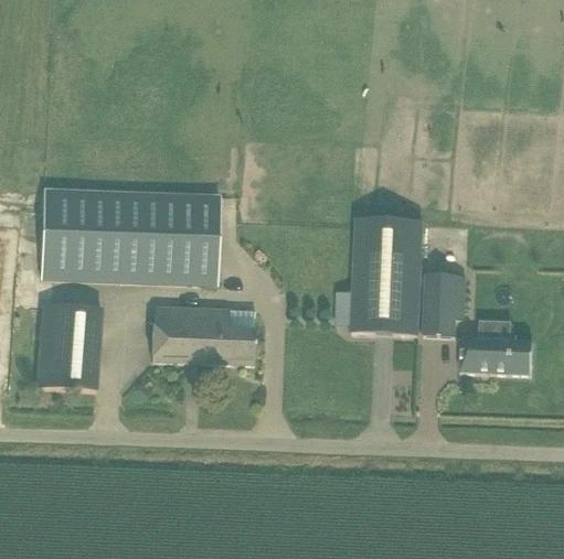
[(216,287),(220,194),(43,187),(40,280),(216,287)]
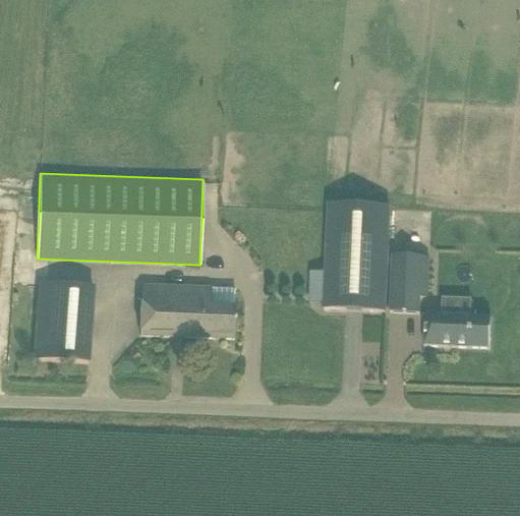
[(386,203),(328,199),(323,304),(382,307),(386,203)]
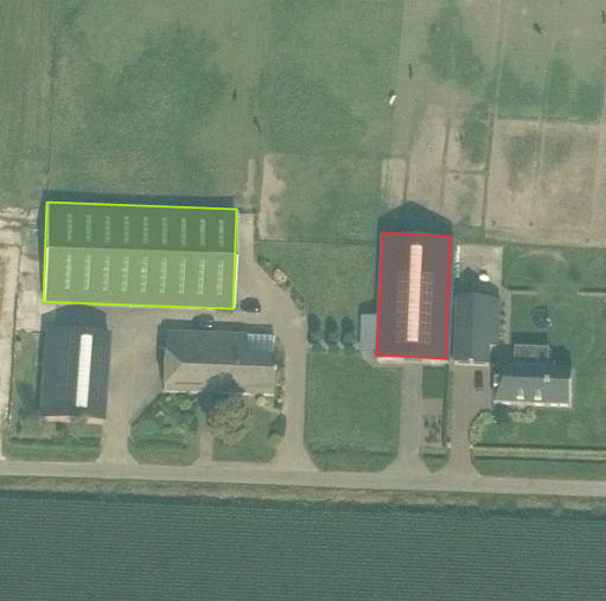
[(488,343),(497,343),(498,296),(453,295),(451,359),(488,360),(488,343)]
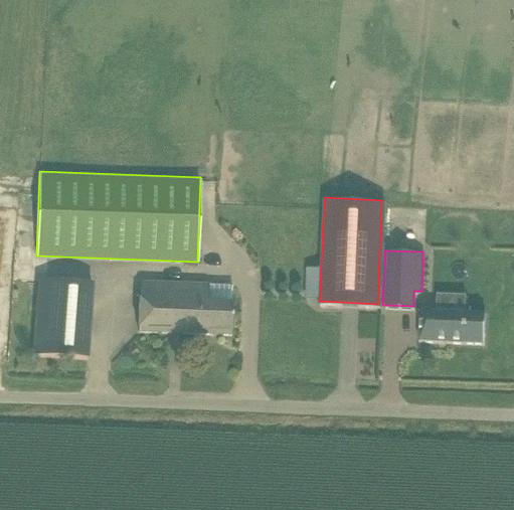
[(36,277),(31,352),(86,356),(91,282),(36,277)]
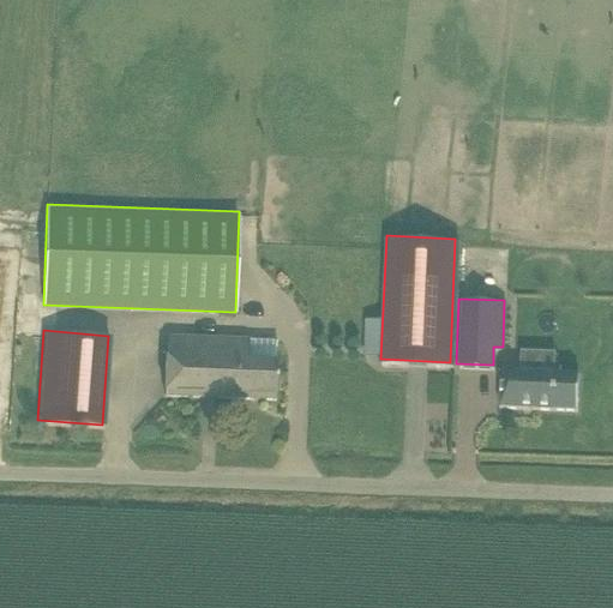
[(163,392),(275,396),(276,355),(244,354),(245,335),(166,331),(163,392)]
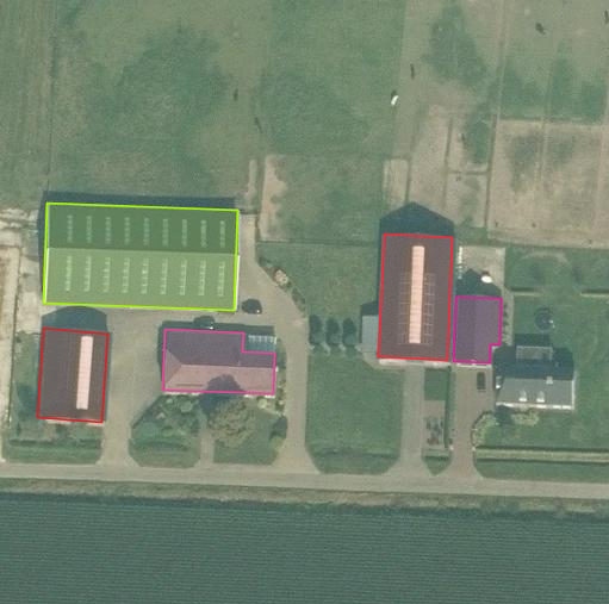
[(495,402),(572,405),(573,368),(550,367),(550,368),(515,367),(515,363),(497,362),(495,402)]
